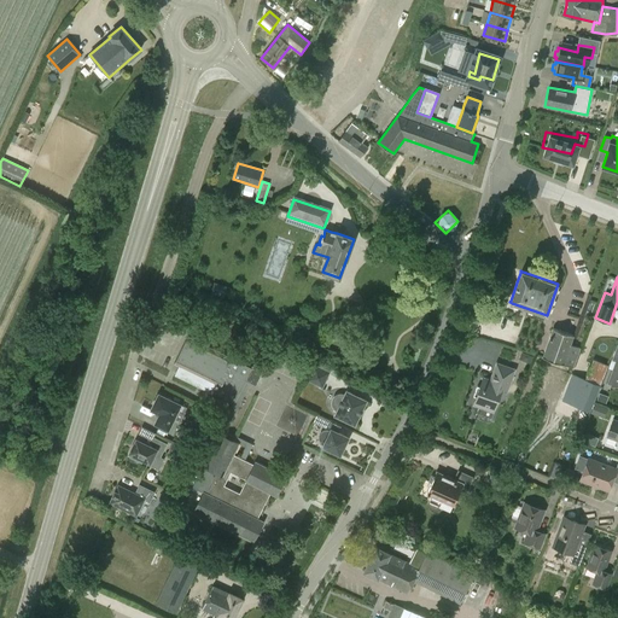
[(573,336),(553,328),(542,356),(542,357),(573,368),(573,367),(581,348),(571,344),(573,336)]
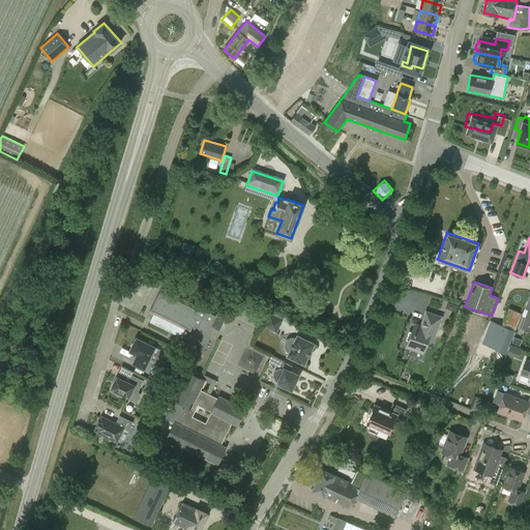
[(173,400),(174,400),(165,418),(174,422),(166,439),(217,465),(227,447),(222,444),(232,423),(237,425),(245,409),(218,395),(217,398),(210,394),(216,381),(195,370),(214,328),(215,327),(219,329),(225,318),(227,320),(228,319),(216,314),(215,316),(201,308),(202,306),(162,287),(149,311),(153,313),(150,320),(174,332),(177,333),(201,346),(198,351),(187,371),(173,400)]
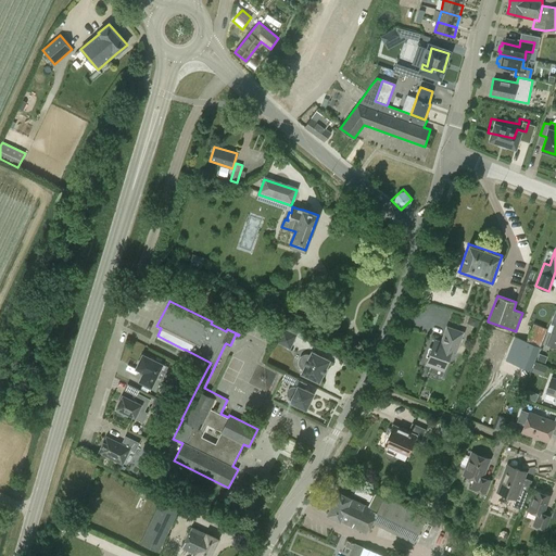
[(426,356),(428,356),(426,364),(444,370),(451,351),(456,353),(463,332),(446,327),(441,342),(434,340),(431,348),(429,348),(426,356)]
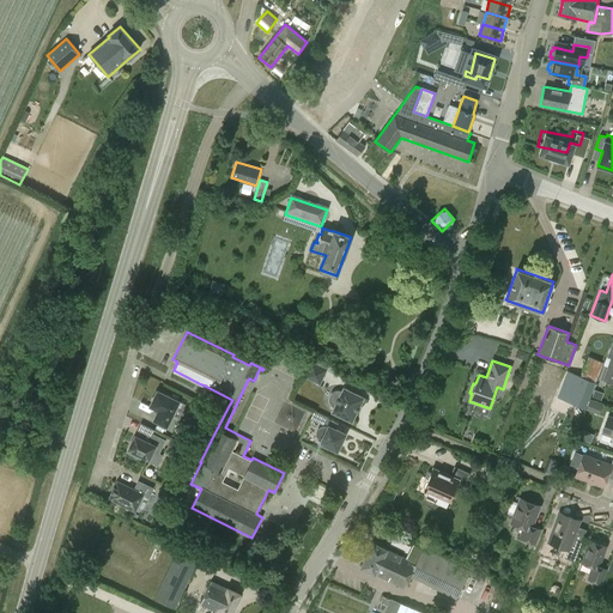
[(313,363),(305,377),(320,383),(327,370),(313,363)]
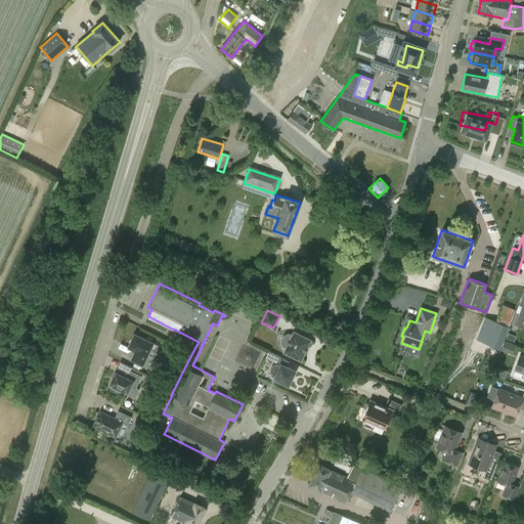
[(509,326),(496,321),(492,332),(505,337),(509,326)]
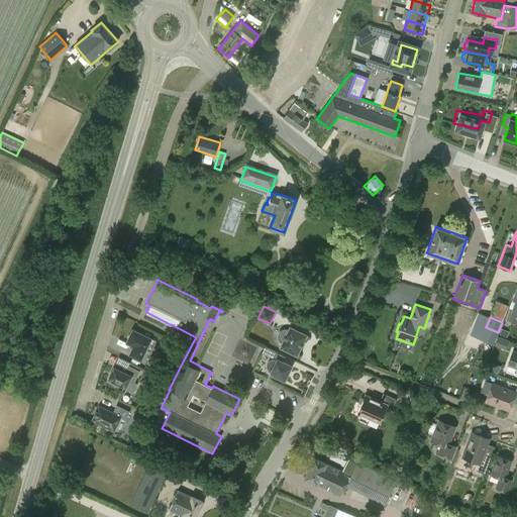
[(280,332),(279,335),(279,338),(280,341),(282,343),(281,347),(297,354),(307,335),(290,327),(288,331),(285,330),(282,331),(280,332)]
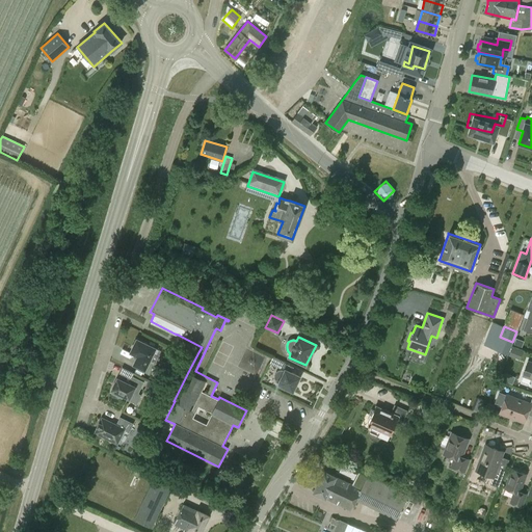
[(134,355),(135,357),(136,358),(133,364),(144,370),(155,348),(136,339),(130,352),(135,354),(134,355)]
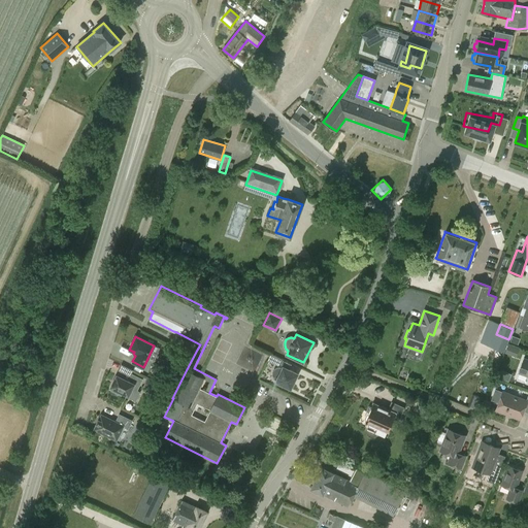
[(512,336),(509,342),(517,344),(520,338),(512,336)]
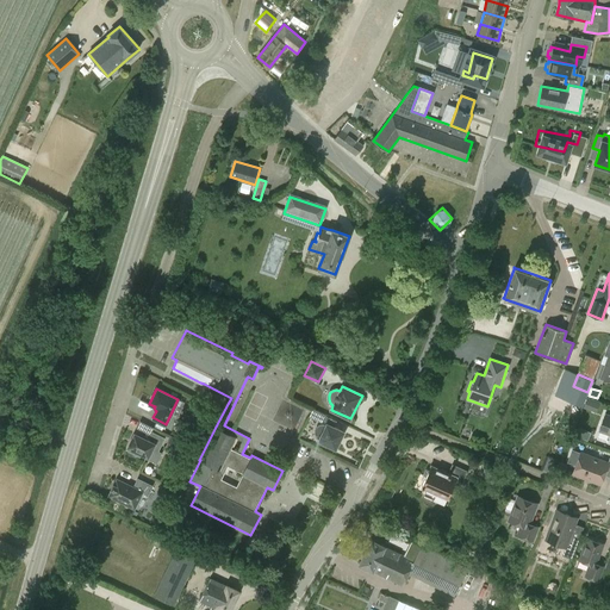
[(599,403),(587,398),(584,406),(596,411),(599,403)]
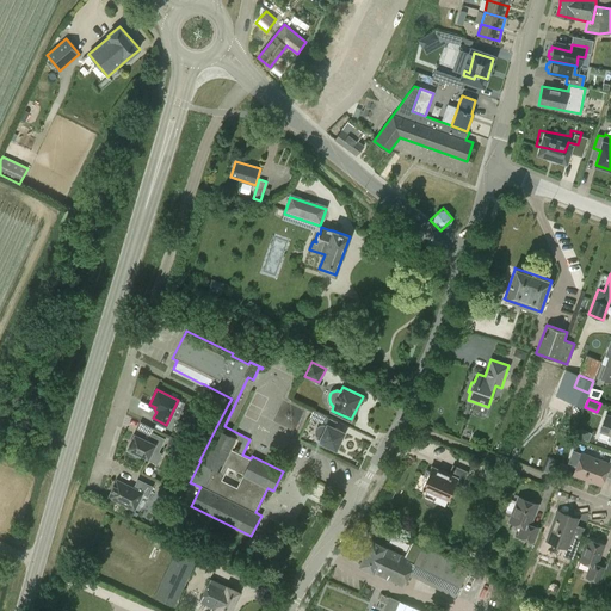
[(314,409),(309,418),(322,424),(326,415),(314,409)]
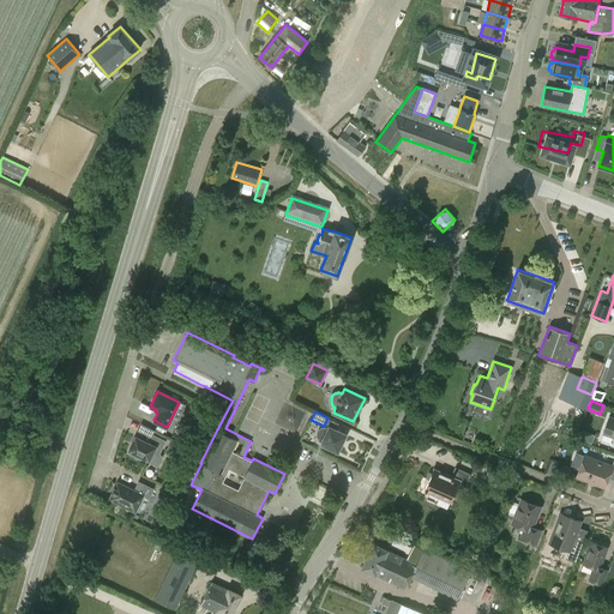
[(613,417),(609,416),(603,433),(613,437),(613,417)]
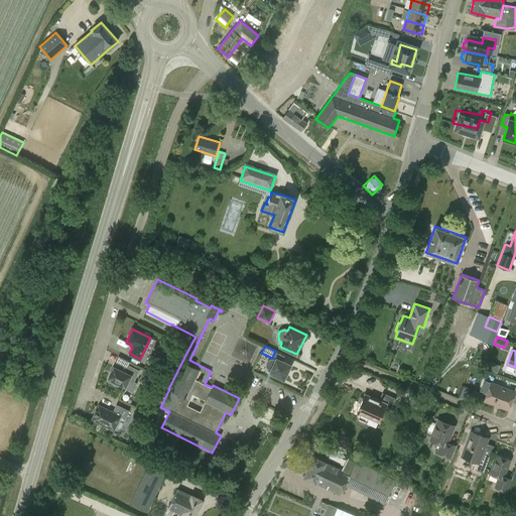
[(118,386),(119,384),(124,386),(123,388),(132,392),(137,383),(133,382),(139,371),(128,365),(129,362),(118,356),(113,366),(114,367),(108,378),(110,379),(109,382),(118,386)]
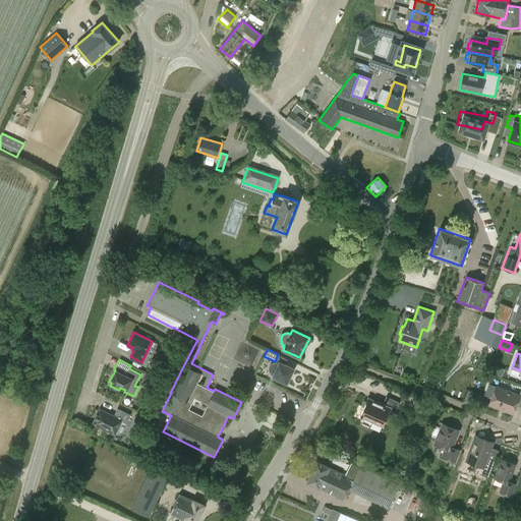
[(277,363),(276,363),(275,363),(274,363),(274,364),(273,364),(272,365),(272,366),(271,366),(271,367),(271,368),(270,368),(270,369),(270,370),(270,371),(271,371),(271,372),(271,373),(272,374),(272,375),(273,375),(272,377),(287,384),(294,368),(279,361),(279,363),(278,363),(277,363)]
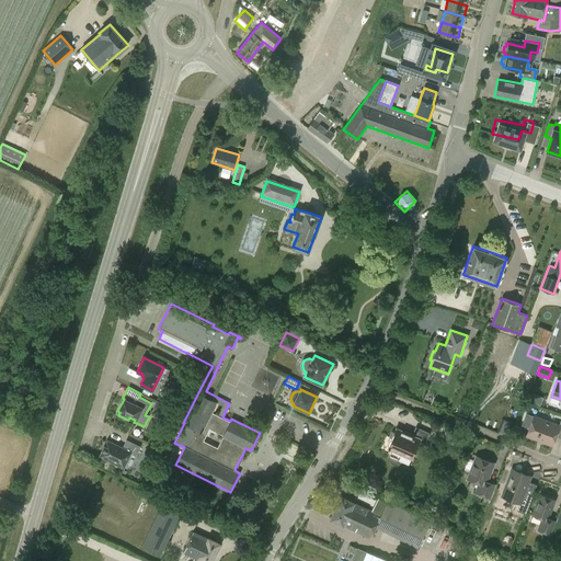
[(559,425),(535,415),(527,435),(552,445),(556,437),(560,438),(560,420),(559,425)]
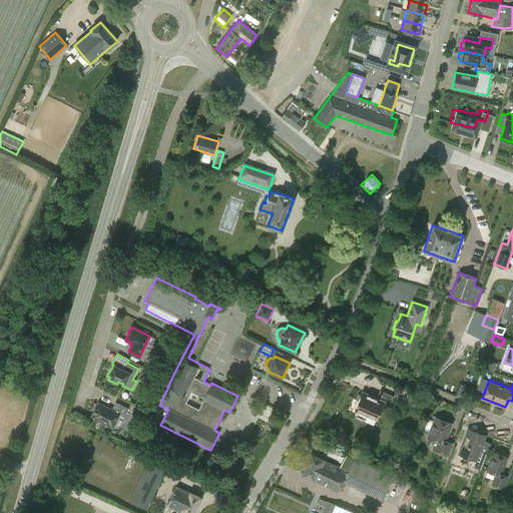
[(363,391),(355,410),(358,411),(356,416),(365,420),(364,421),(374,425),(383,405),(389,407),(394,396),(380,390),(377,397),(363,391)]
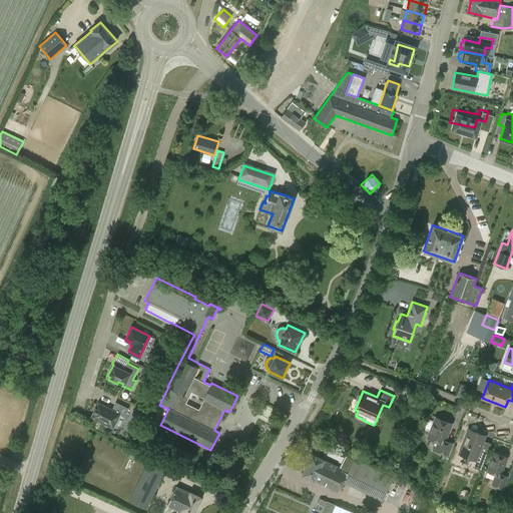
[(421,397),(408,391),(405,399),(418,404),(419,403),(423,404),(425,399),(421,397)]
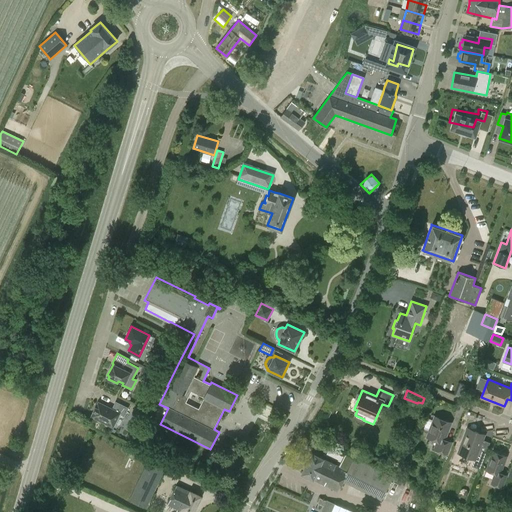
[(95,407),(93,411),(94,412),(91,416),(113,427),(119,414),(124,416),(127,408),(116,402),(112,409),(98,402),(96,407),(95,407)]
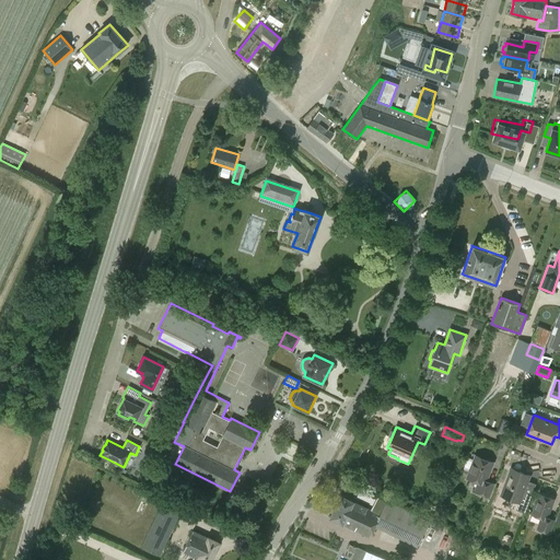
[(490,498),(496,483),(487,480),(493,462),(475,455),(466,478),(477,482),(474,491),(490,498)]
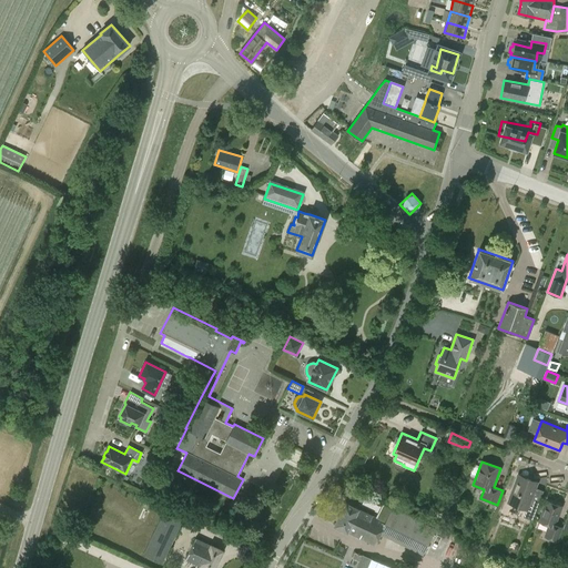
[(530,498),(537,483),(518,476),(508,501),(526,508),(524,517),(533,520),(539,501),(530,498)]
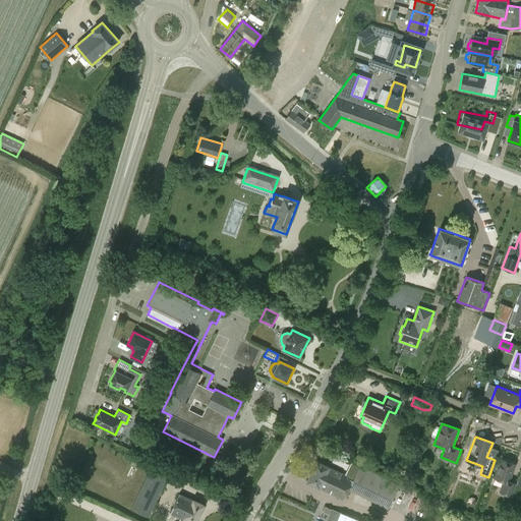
[(516,464),(502,459),(495,478),(503,481),(499,493),(511,497),(516,483),(510,480),(516,464)]
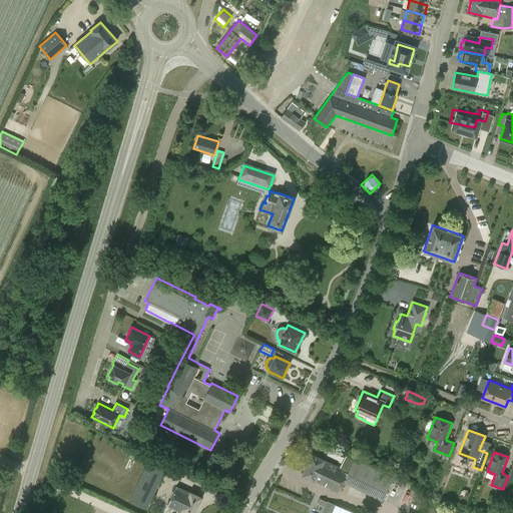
[(303,474),(321,483),(338,492),(347,472),(336,466),(313,454),(303,474)]
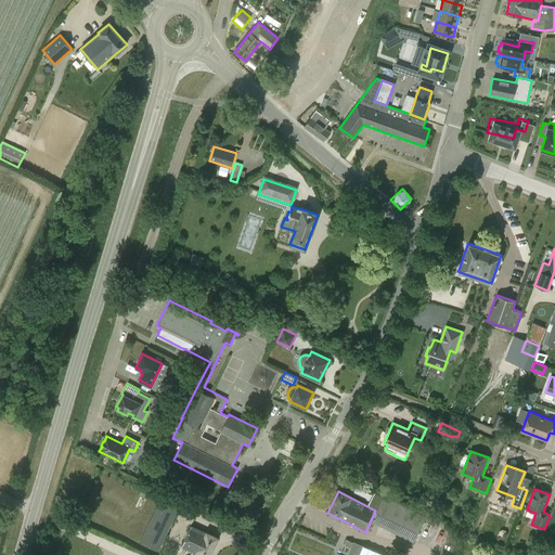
[(426,517),(384,497),(372,519),(414,540),(426,517)]
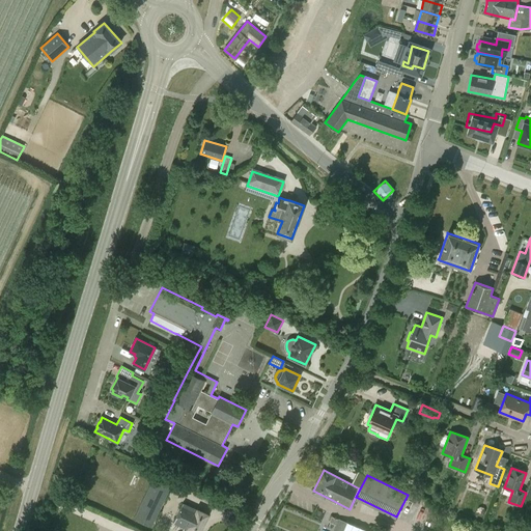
[(171,485),(154,477),(134,518),(152,526),(171,485)]
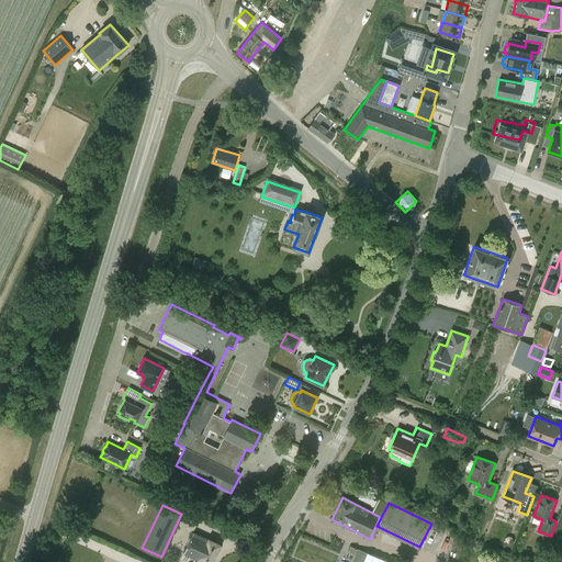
[(434,546),(438,530),(433,528),(427,543),(434,546)]
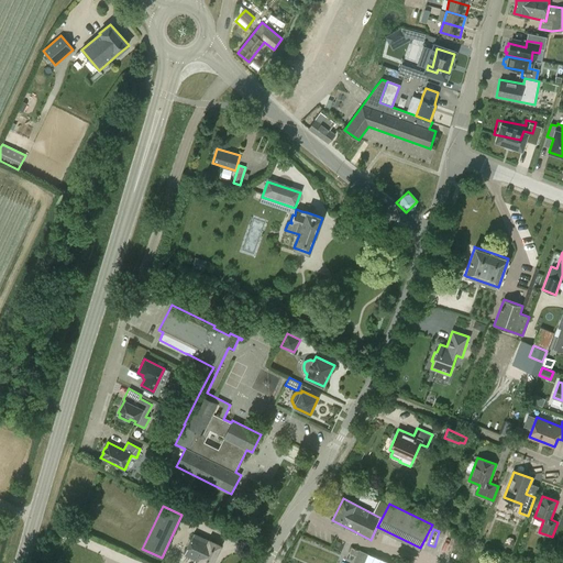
[(194,534),(185,554),(202,562),(211,562),(220,547),(194,534)]
